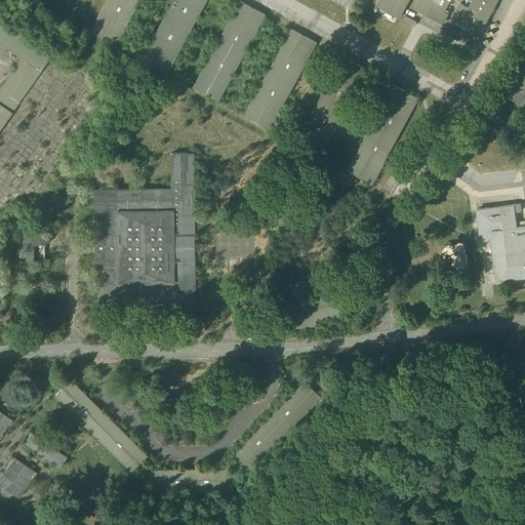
[(106,0),(89,31),(114,44),(137,0),(106,0)]
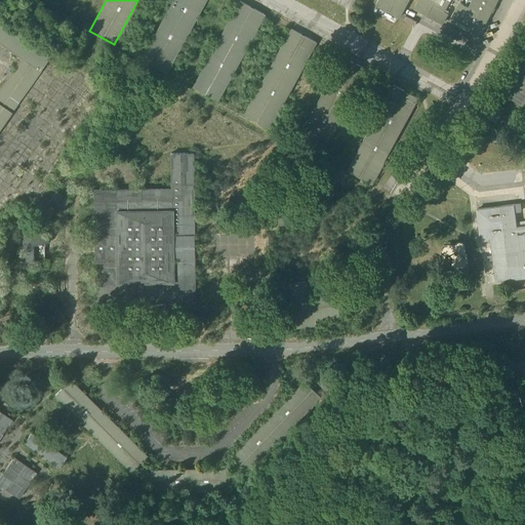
[(173,0),(142,59),(166,73),(205,0),(173,0)]
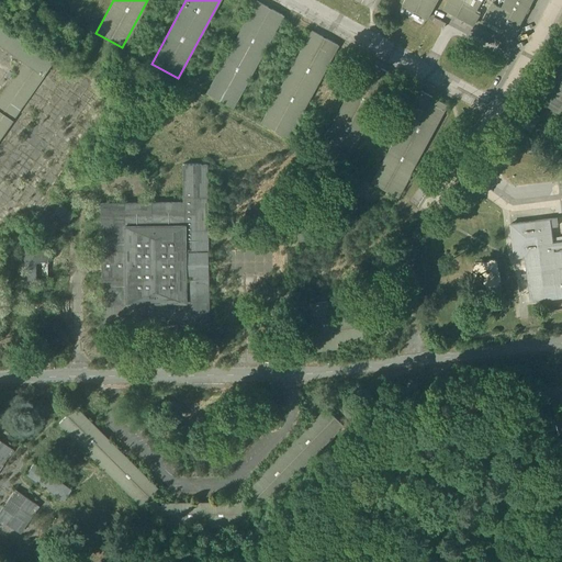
[(404,0),(402,6),(427,19),(436,0),(449,0),(445,10),(469,23),(476,10),(481,0),(404,0)]
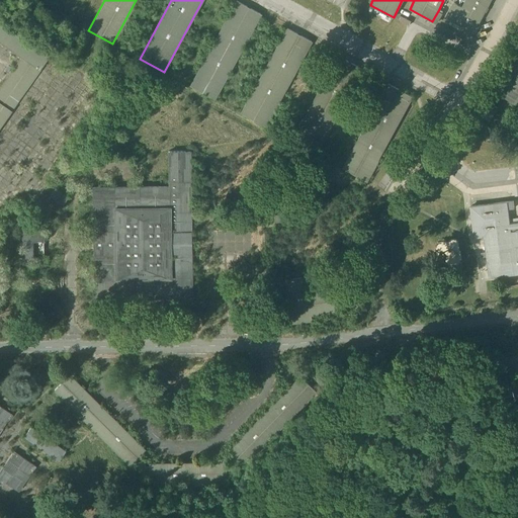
[(466,0),(462,8),(454,4),(445,21),(453,25),(450,30),(468,40),(490,0),(466,0)]
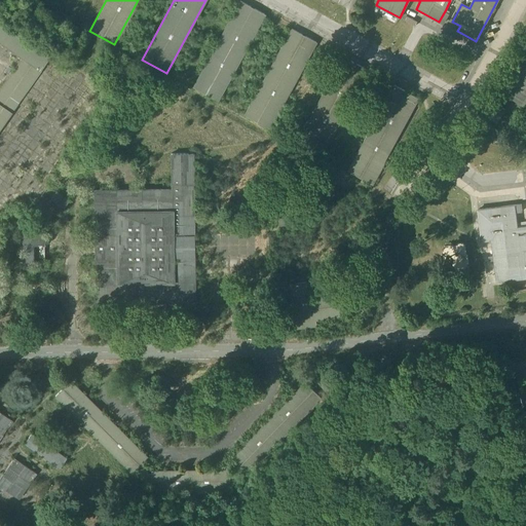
[(239,2),(193,87),(218,101),(264,14),(239,2)]
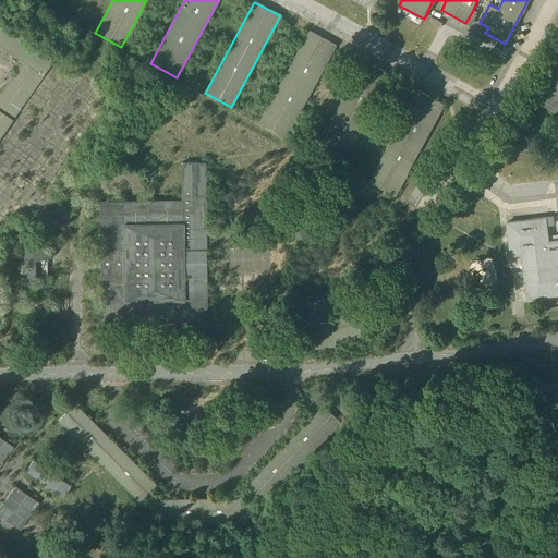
[(480,23),(474,20),(477,12),(473,10),(465,23),(485,33),(488,27),(480,23)]
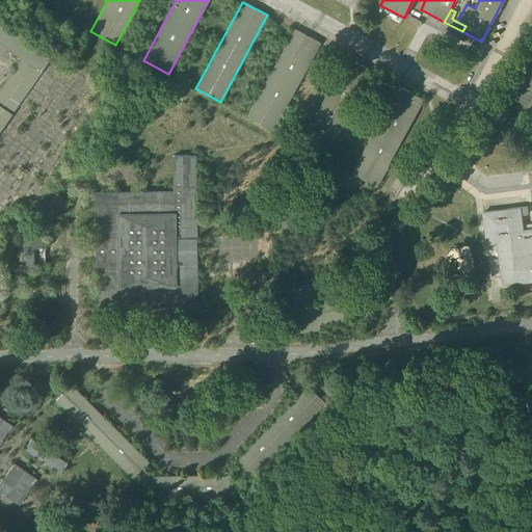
[(294,30),(247,116),(272,130),(319,44),(294,30)]
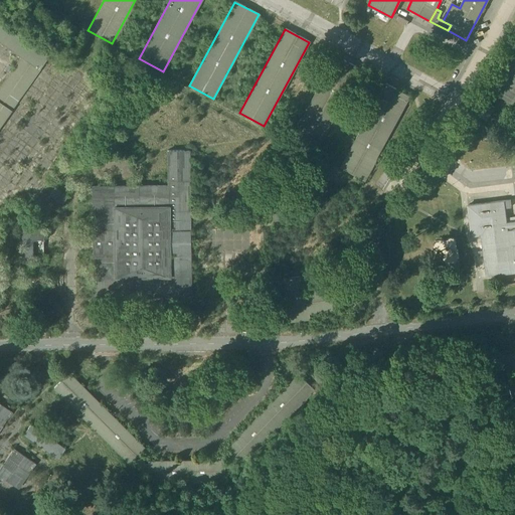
[(514,40),(501,60),(506,63),(491,88),(512,102),(514,98),(514,40)]
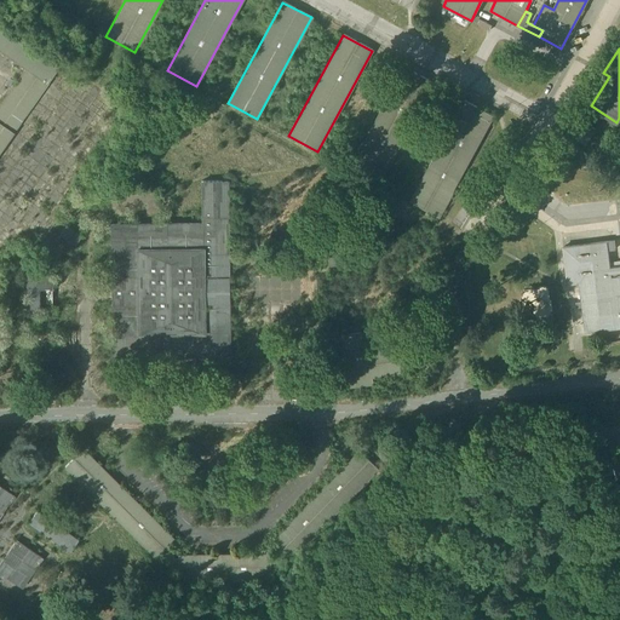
[(405,68),(349,170),(378,184),(432,84),(405,68)]
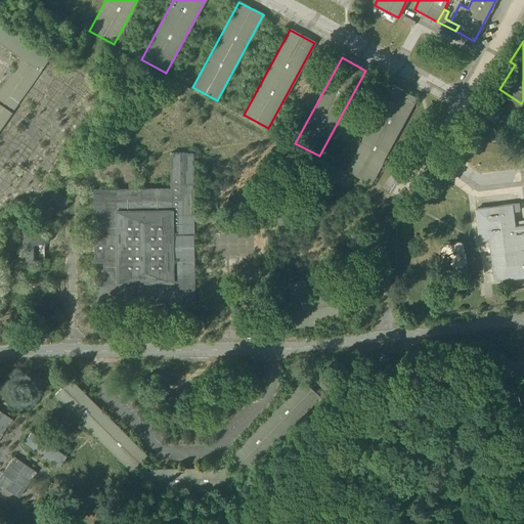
[(417,98),(392,85),(346,170),(370,183),(417,98)]
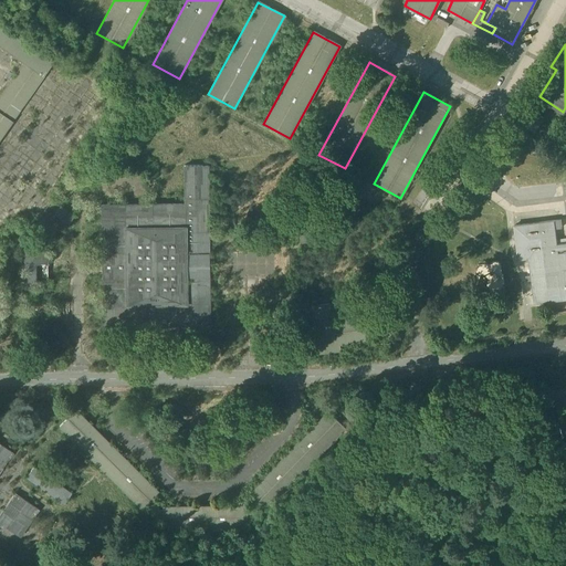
[(531,109),(523,122),(535,129),(543,117),(531,109)]
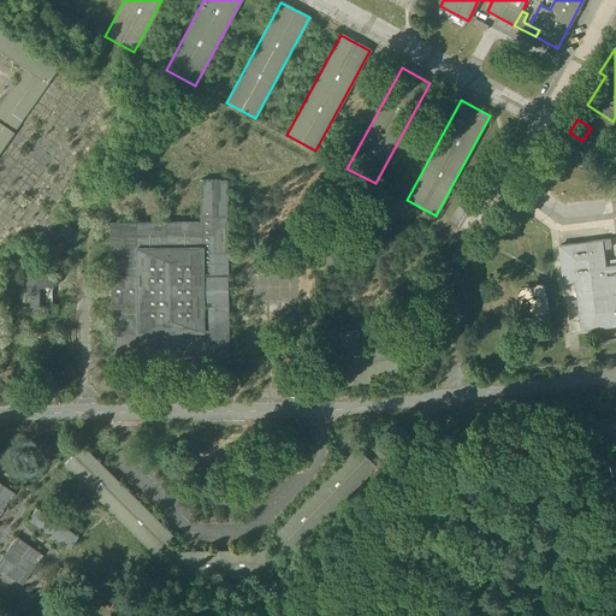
[(200,181),(201,223),(111,223),(112,356),(202,356),(202,361),(227,360),(227,181),(200,181)]
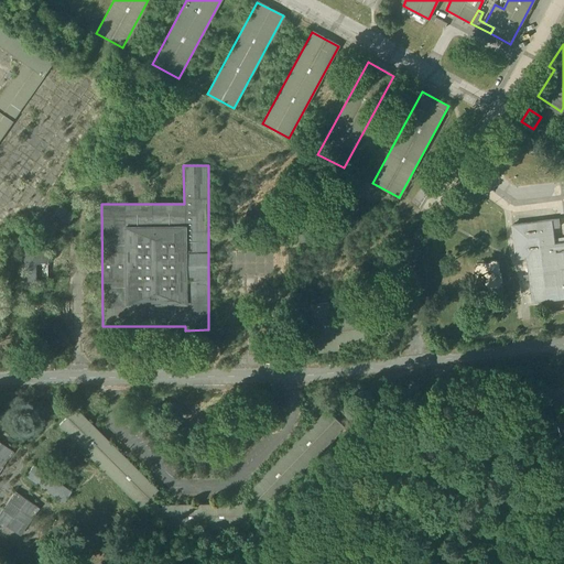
[(58,205),(54,216),(69,223),(74,212),(58,205)]
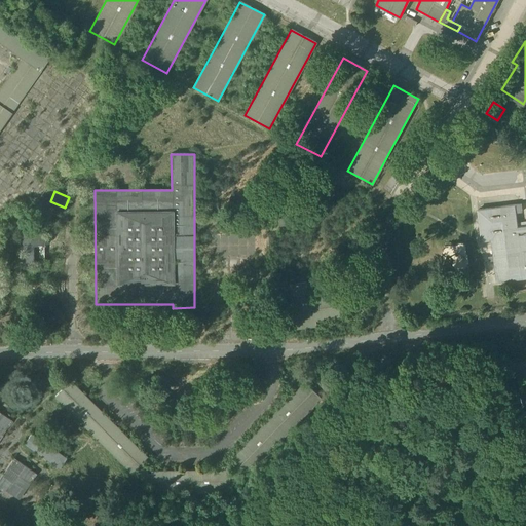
[(521,204),(479,210),(482,241),(492,239),(497,283),(525,277),(525,226),(518,228),(516,213),(522,212),(521,204)]
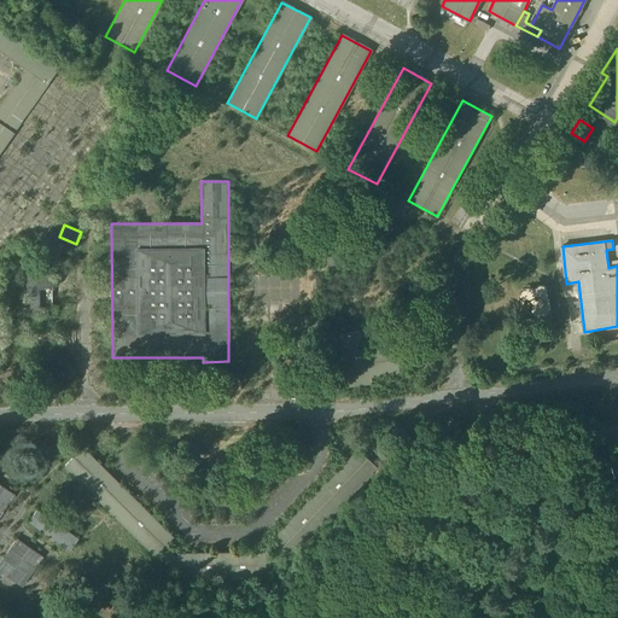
[(339,250),(325,252),(326,266),(340,263),(339,250)]
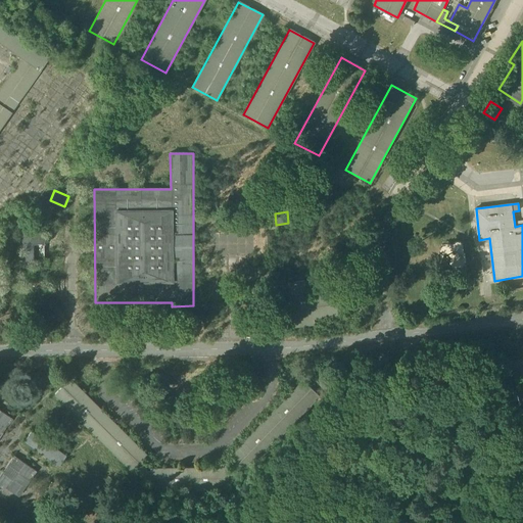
[(45,230),(22,230),(21,262),(45,262),(45,230)]
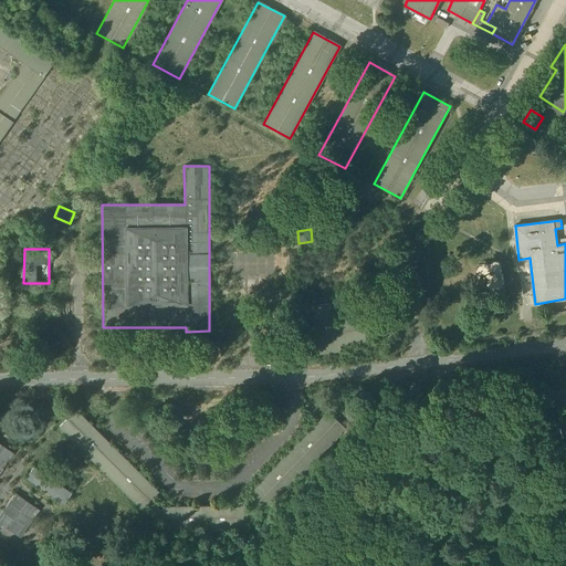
[(328,304),(312,306),(316,353),(333,352),(332,344),(373,339),(369,317),(331,322),(328,304)]
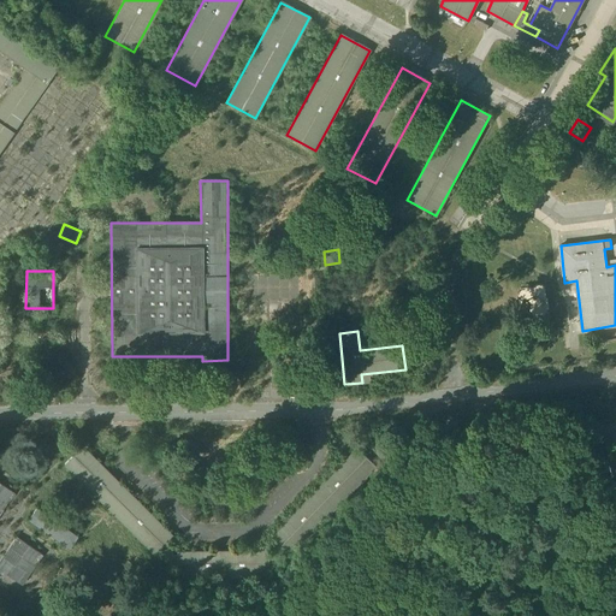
[(615,440),(602,443),(603,457),(615,455),(615,440)]
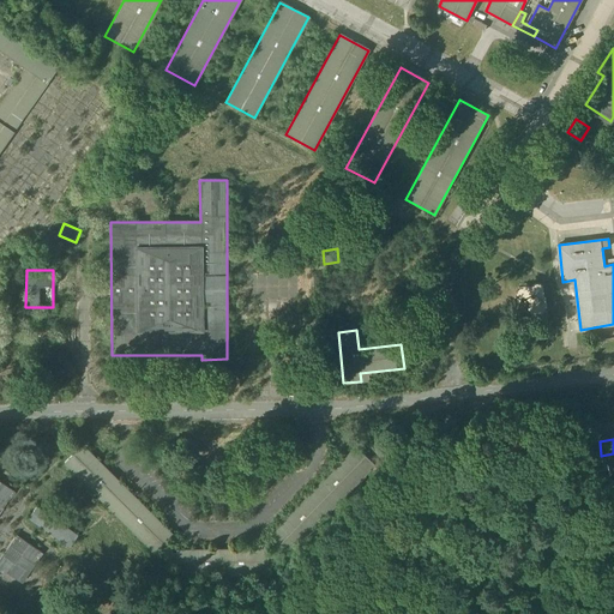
[(172,535),(82,446),(64,463),(154,553),(160,546),(166,541),(172,535)]
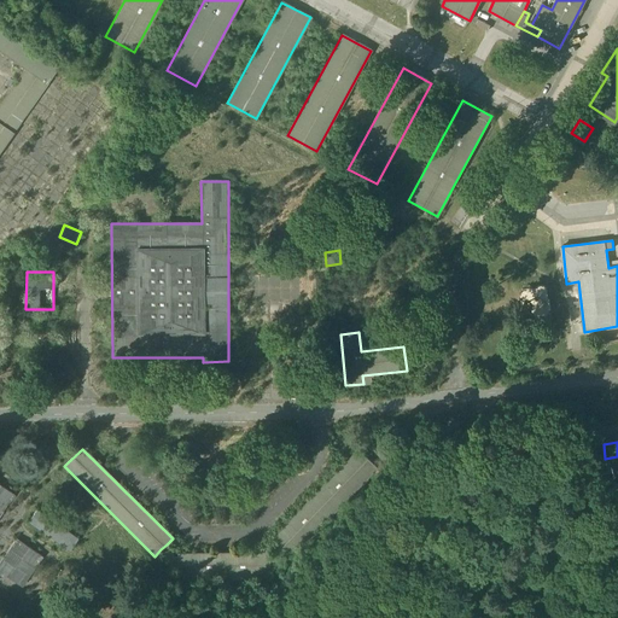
[(357,449),(273,537),(278,541),(283,546),(291,554),(375,466),(357,449)]
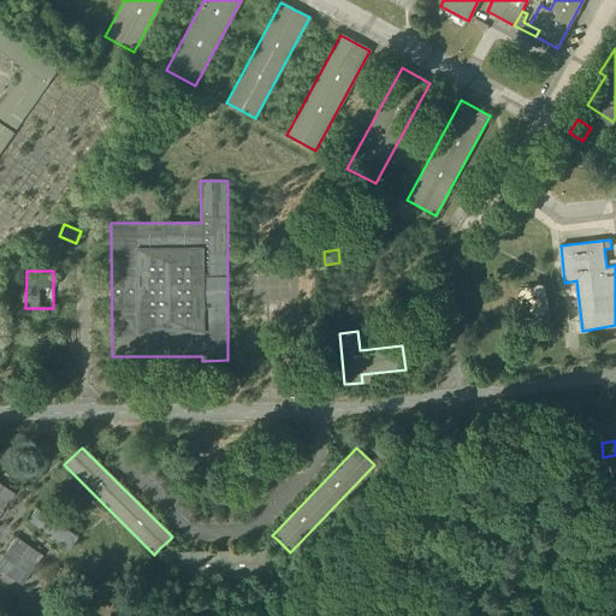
[(0,513),(15,491),(0,480),(0,513)]
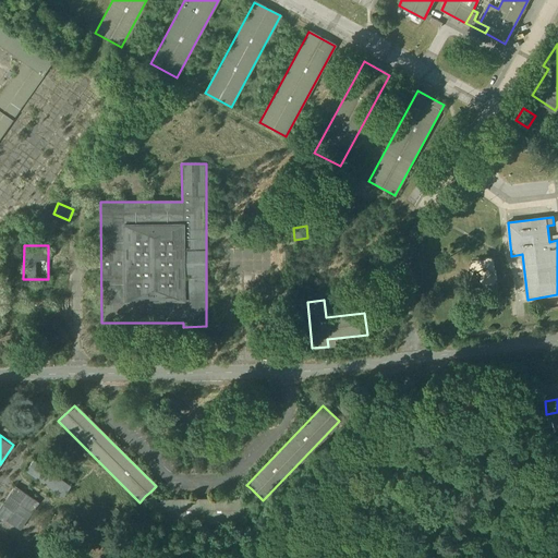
[(63,497),(72,484),(34,459),(25,471),(63,497)]
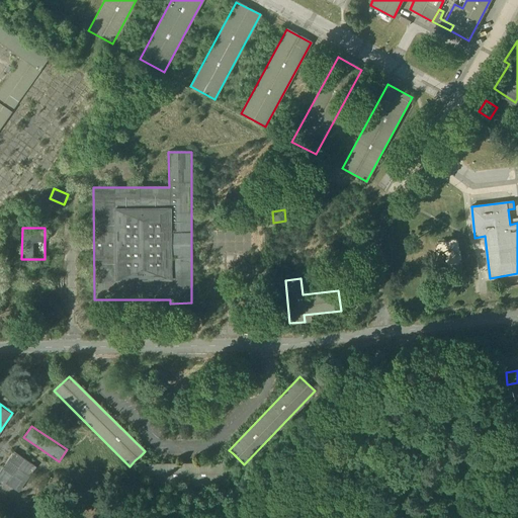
[(13,449),(0,469),(0,479),(19,492),(36,464),(13,449)]
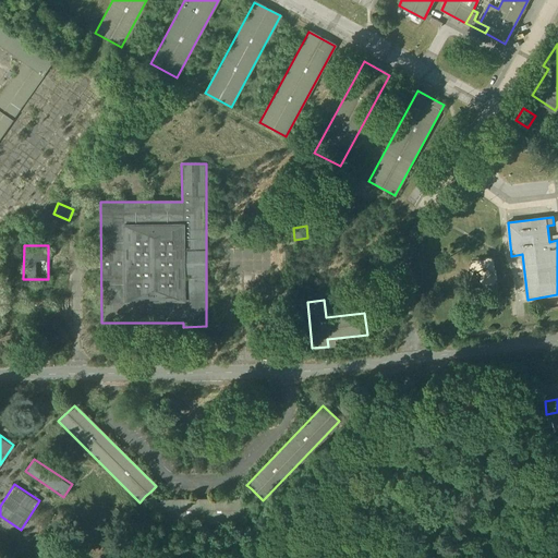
[(251,488),(244,502),(242,502),(243,513),(246,513),(255,493),(251,488)]
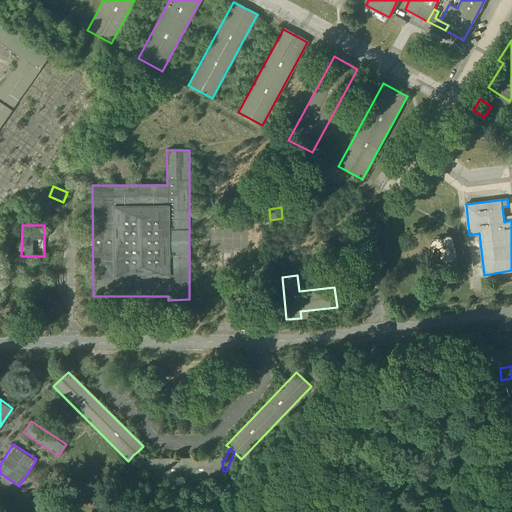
[(144,461),(138,451),(133,455),(144,472),(147,472),(147,461),(144,461)]
